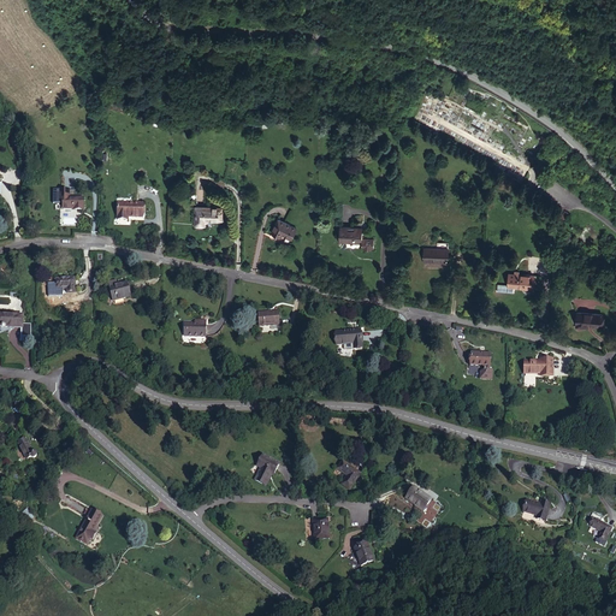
[(83,211),(84,199),(63,197),(63,209),(78,209),(78,211),(83,211)]
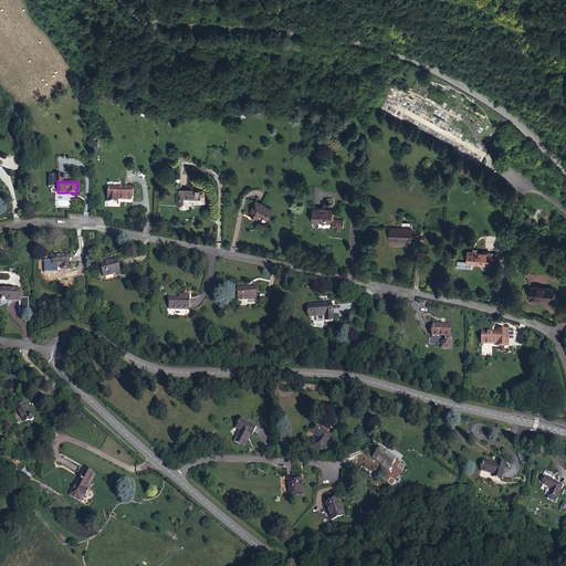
[(132,200),(132,187),(108,187),(108,201),(115,202),(115,199),(118,199),(132,200)]
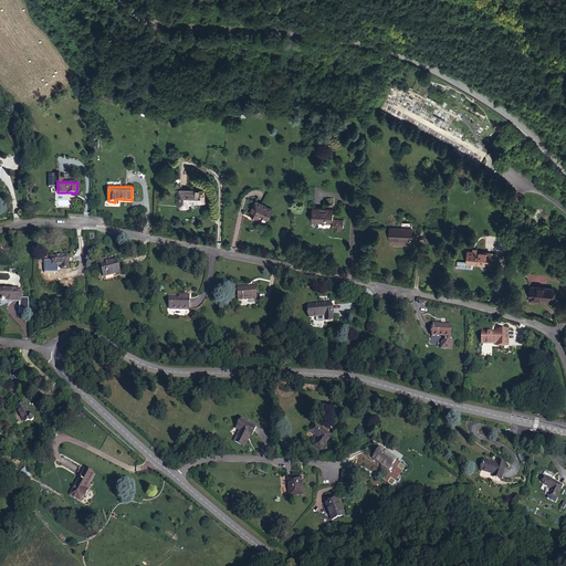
[(203,201),(203,191),(180,190),(179,207),(188,207),(188,203),(192,201),(203,201)]
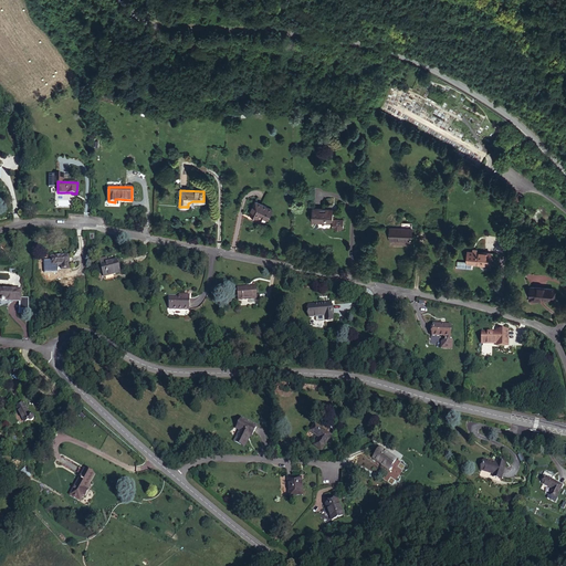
[(268,220),(273,210),(257,201),(250,213),(257,217),(258,215),(260,216),(268,220)]
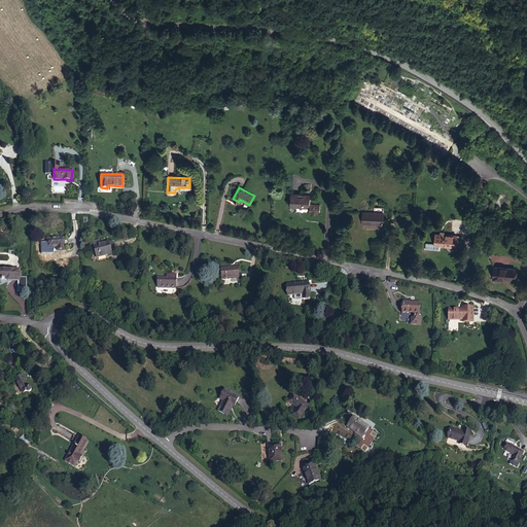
[(310,196),(310,190),(303,190),(303,195),(292,195),(291,195),(290,207),(310,208),(310,212),(312,212),(314,213),(316,213),(318,212),(320,212),(320,205),(310,204),(310,196)]
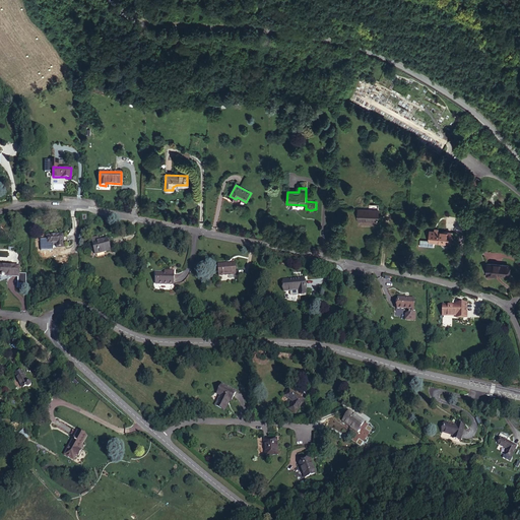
[(379,221),(379,209),(379,205),(369,204),(369,209),(358,209),(358,220),(379,221)]
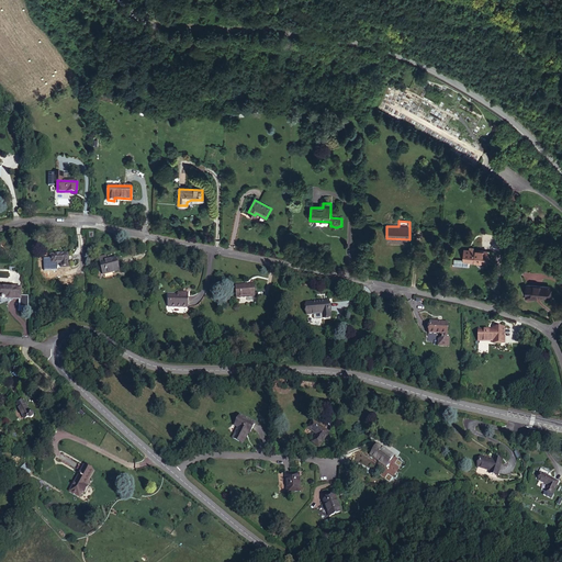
[(476,245),(476,250),(464,249),(463,261),(485,263),(486,246),(476,245)]
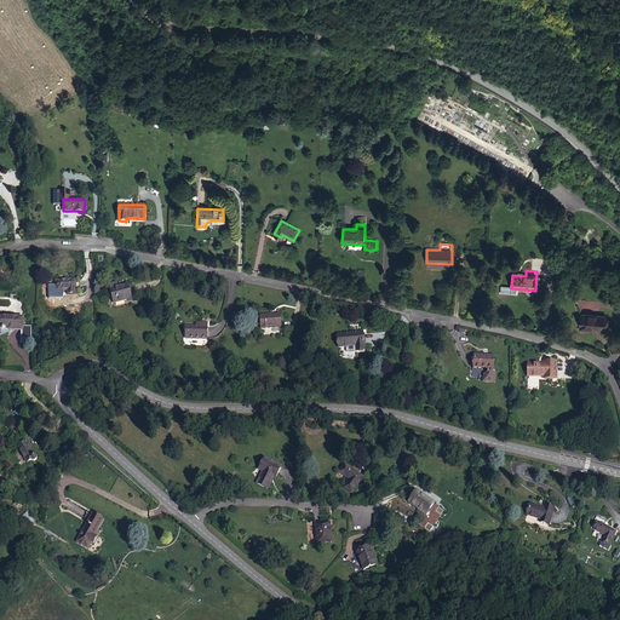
[(75,294),(75,281),(57,281),(57,291),(68,290),(68,294),(75,294)]
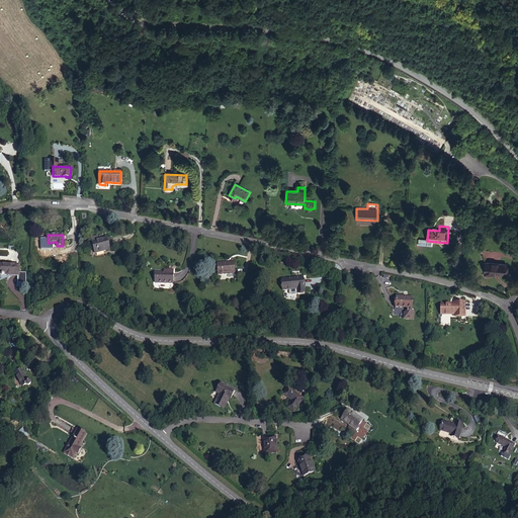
[(107,238),(98,240),(97,236),(91,238),(95,253),(109,250),(107,238)]
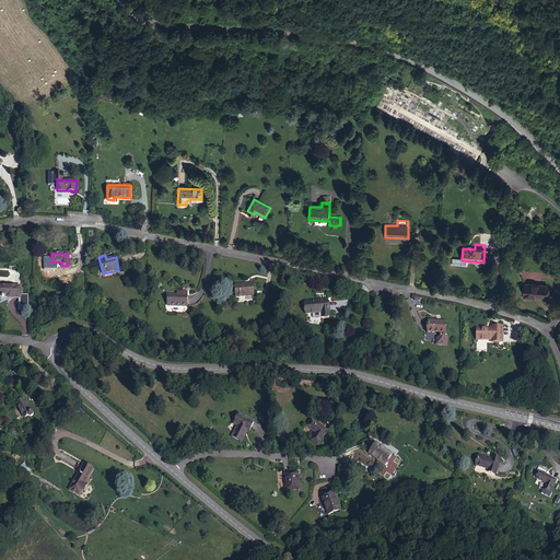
[(254,295),(254,283),(235,286),(235,296),(254,295)]
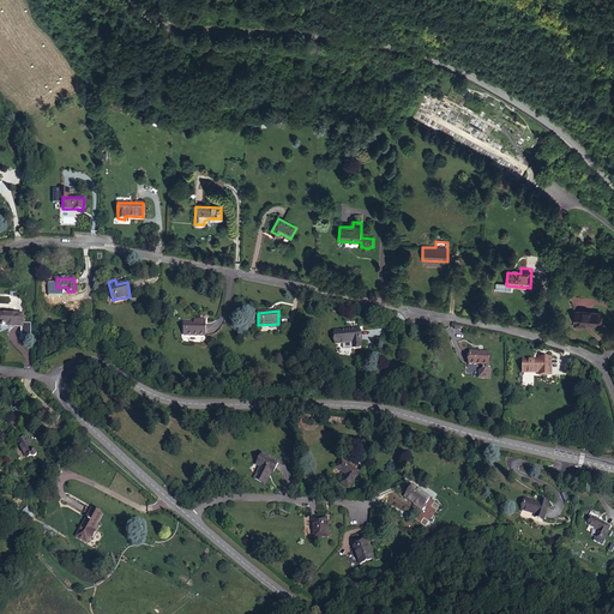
[(600,325),(600,313),(576,312),(575,326),(585,326),(585,324),(600,325)]
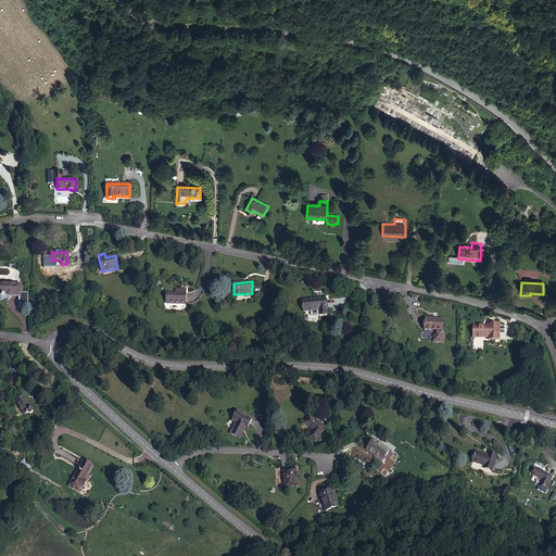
[(20,295),(21,286),(0,283),(0,294),(7,295),(7,294),(20,295)]
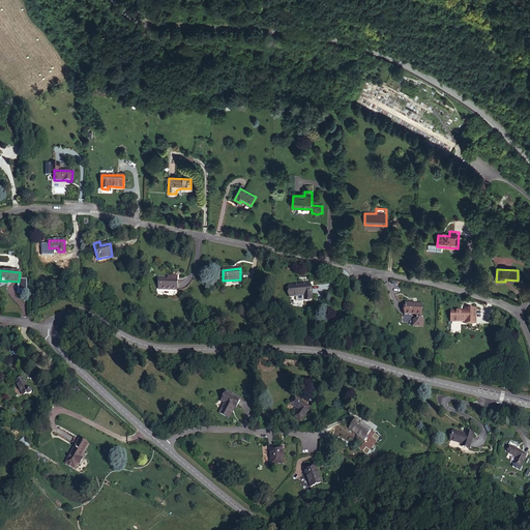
[(177,290),(177,276),(172,276),(172,278),(168,278),(160,278),(160,290),(177,290)]
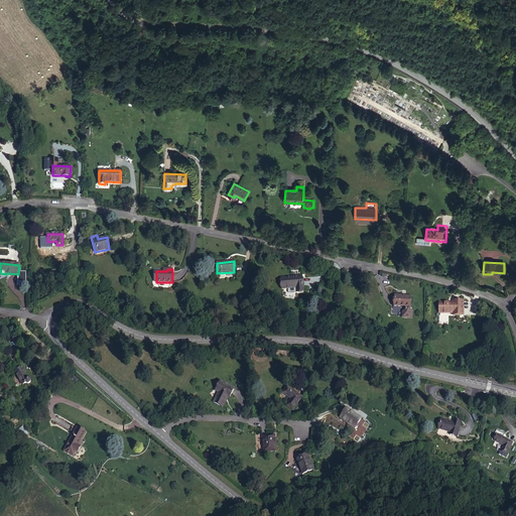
[(303,291),(302,276),(281,278),(281,289),(295,288),(296,292),(303,291)]
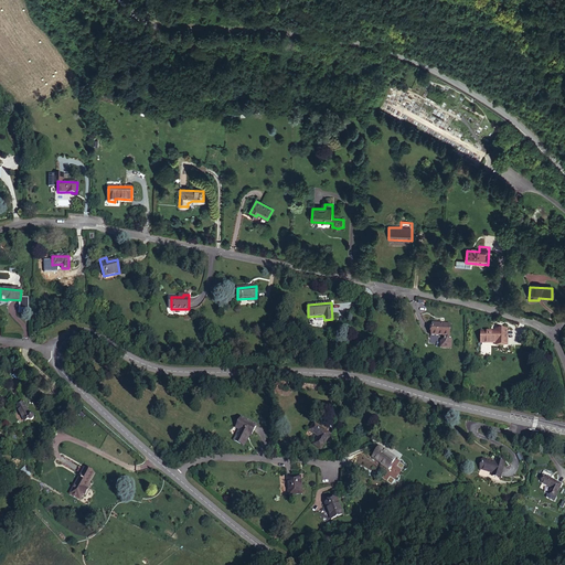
[(449,337),(449,326),(433,324),(432,336),(445,336),(444,339),(441,341),(440,348),(450,348),(451,340),(448,340),(448,337),(449,337)]
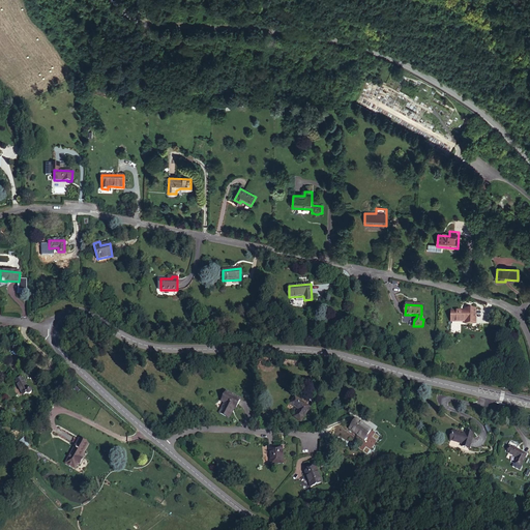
[(475,323),(475,310),(466,310),(466,312),(451,311),(451,321),(465,321),(468,321),(468,323),(475,323)]
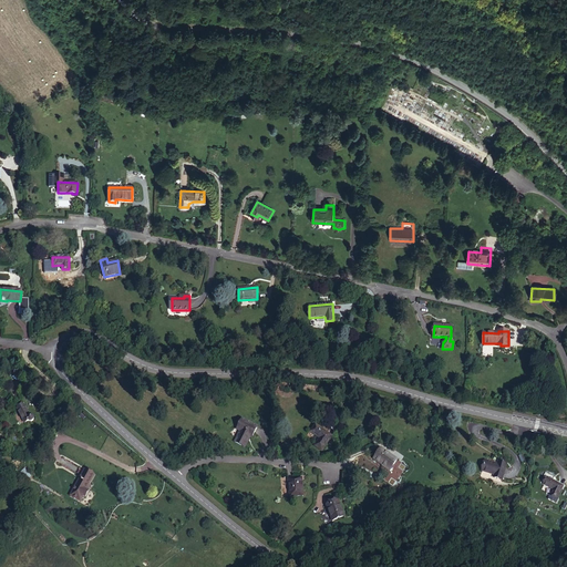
[(30,415),(29,415),(24,405),(17,409),(23,422),(27,420),(27,421),(28,421),(28,422),(30,422),(31,422),(32,422),(33,421),(33,420),(34,419),(33,418),(33,416),(32,415),(31,415),(30,415)]
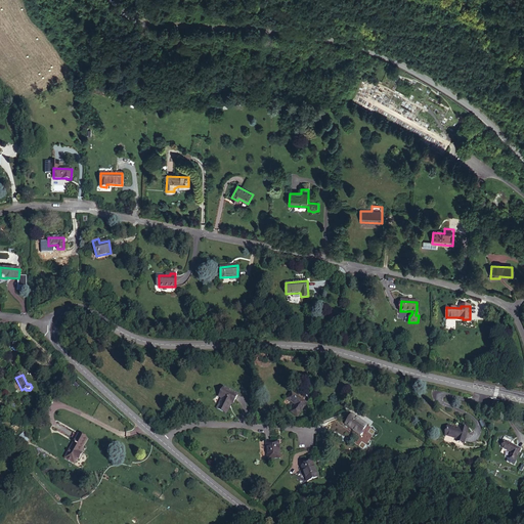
[(232,404),(237,395),(223,388),(219,396),(222,398),(217,408),(226,413),(231,403),(232,404)]
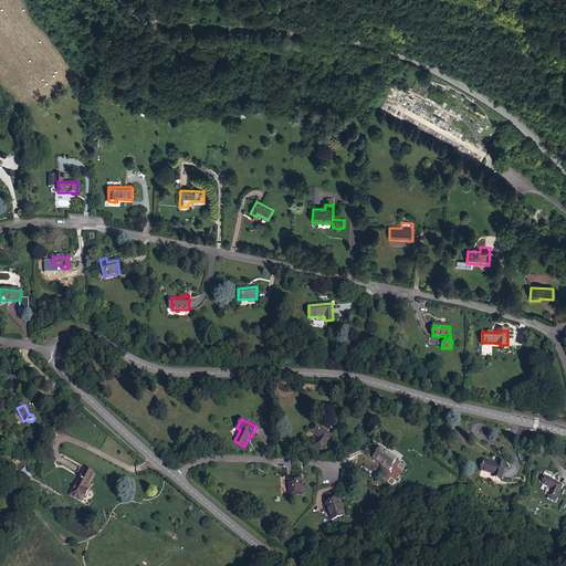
[(321,450),(332,436),(315,423),(310,431),(318,437),(314,444),(321,450)]
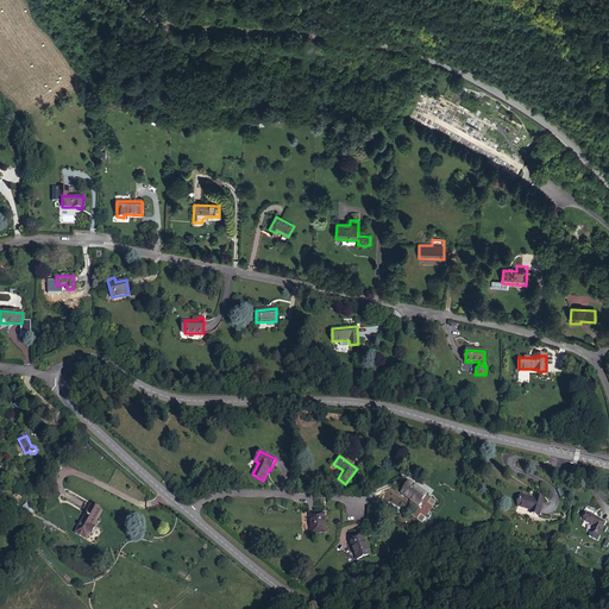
[(419,488),(419,489),(408,482),(401,493),(414,501),(413,502),(419,506),(426,495),(421,491),(422,490),(419,488)]
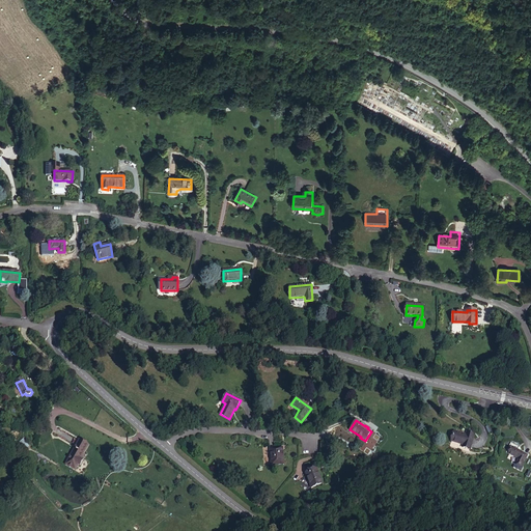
[(467,432),(466,435),(454,431),(451,441),(463,444),(467,446),(466,448),(470,449),(474,435),(467,432)]
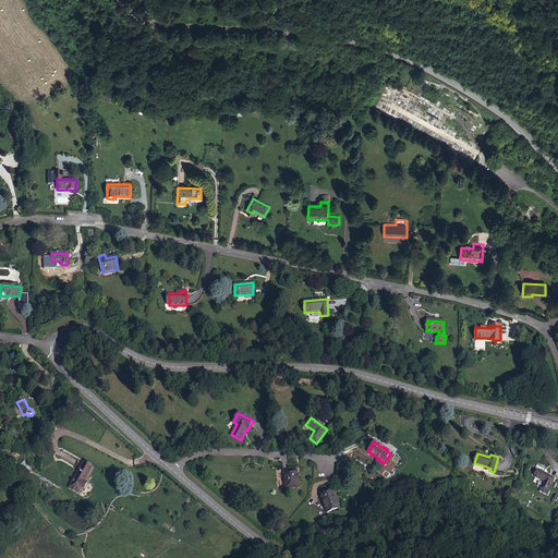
[(24,461),(20,465),(25,473),(31,470),(24,461)]
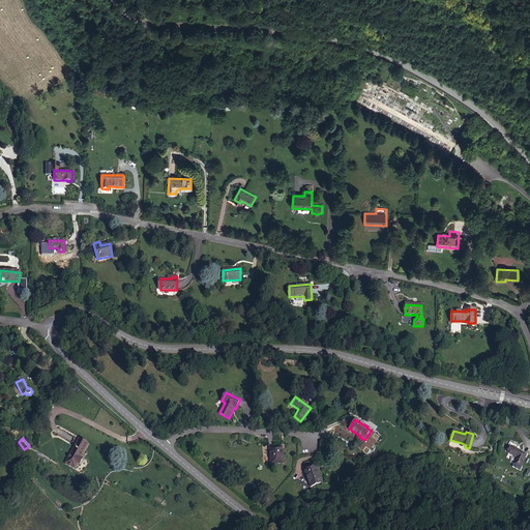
[(83,453),(88,444),(79,439),(68,459),(70,460),(67,465),(75,468),(77,464),(83,453)]
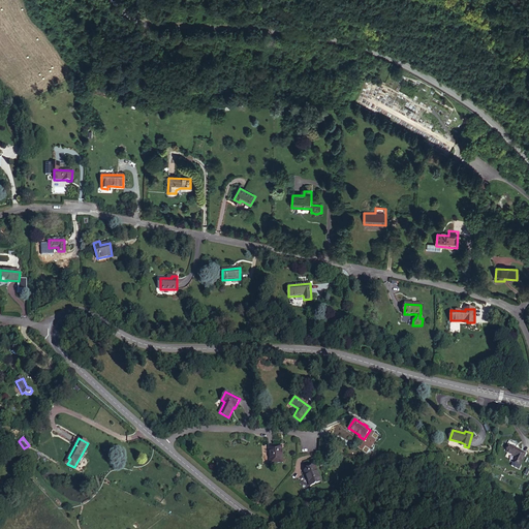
[(520,464),(526,454),(510,445),(507,452),(516,457),(514,461),(520,464)]
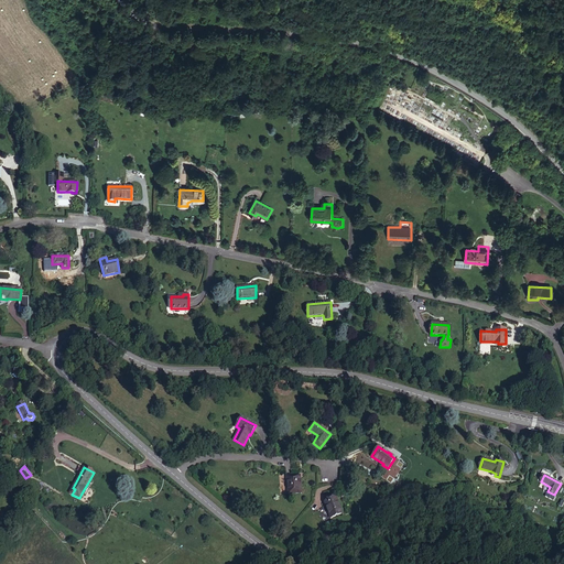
[(288,495),(302,494),(301,476),(286,476),(288,495)]
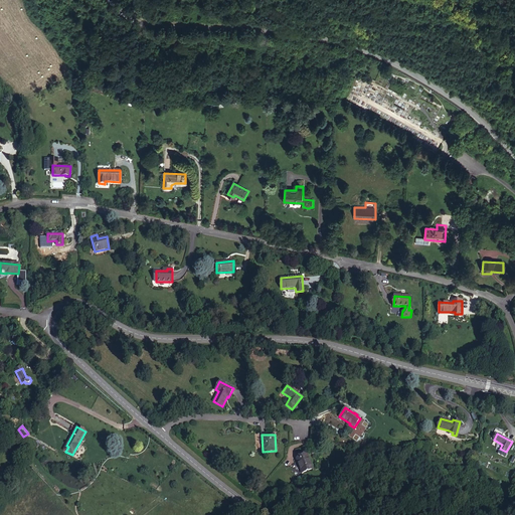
[(312,469),(307,455),(296,459),(302,473),(312,469)]
